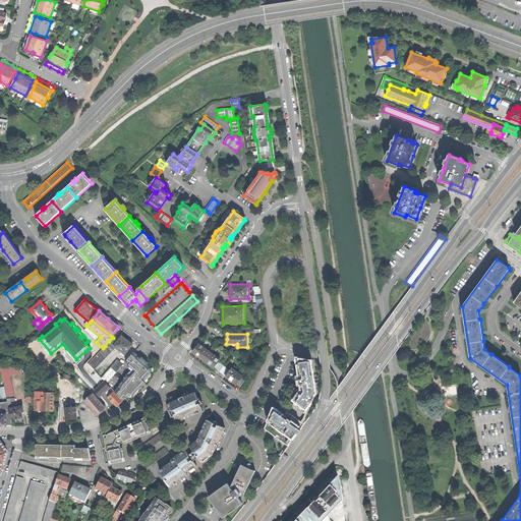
[(122,336),(114,346),(115,347),(125,354),(133,344),(127,340),(122,336)]
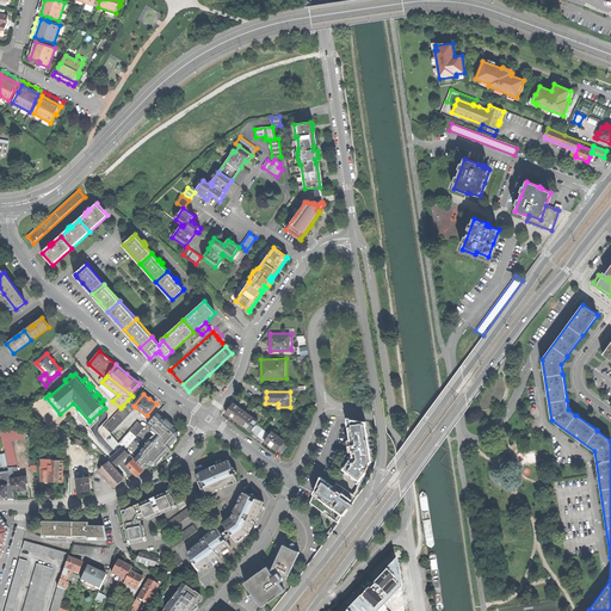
[(128,400),(123,406),(130,413),(135,407),(134,406),(128,400)]
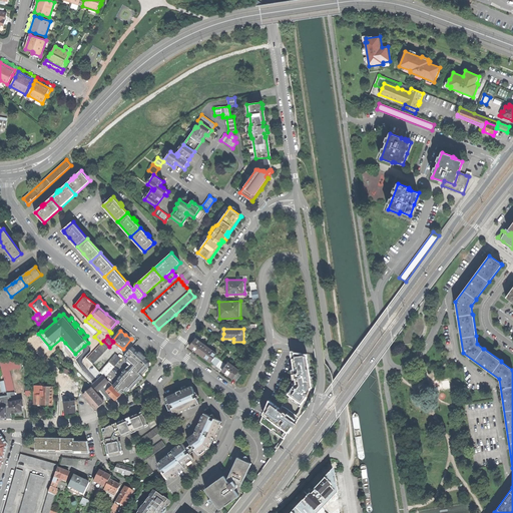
[(200,355),(206,347),(195,339),(189,347),(192,349),(192,348),(194,350),(196,351),(196,352),(200,355)]
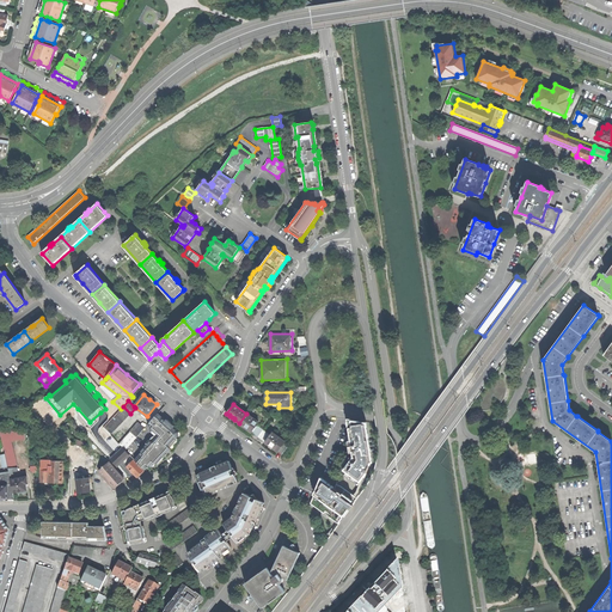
[(130,414),(123,407),(121,409),(103,427),(110,434),(130,414)]
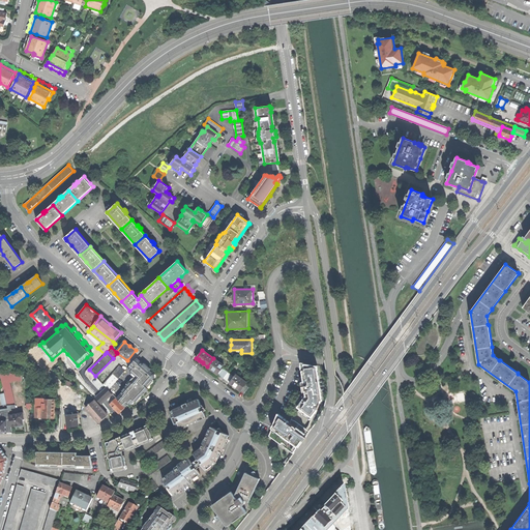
[(118,401),(126,407),(129,403),(131,405),(141,394),(147,387),(146,386),(155,376),(137,358),(128,367),(137,375),(134,378),(133,378),(130,380),(130,381),(133,384),(118,401)]
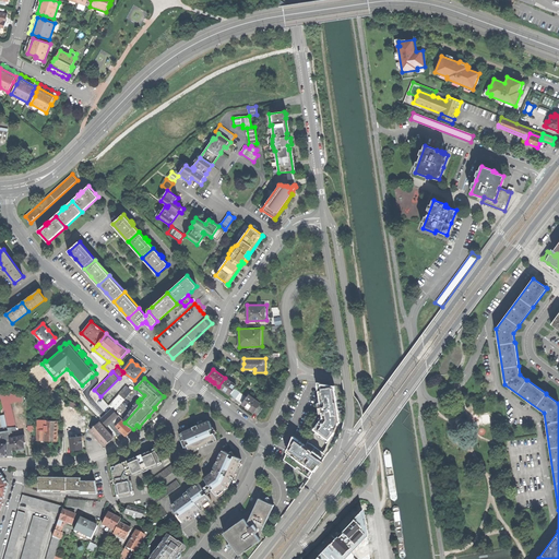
[(223,390),(223,389),(225,391),(227,392),(227,393),(230,395),(235,389),(236,387),(225,378),(218,387),(223,390)]
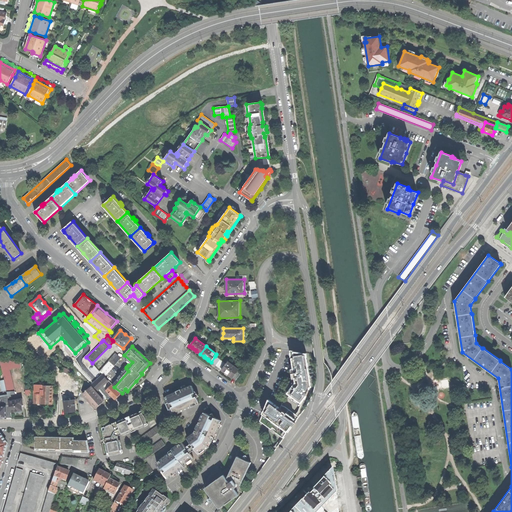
[(288,394),(286,397),(299,408),(302,405),(302,404),(308,397),(310,392),(312,388),(307,353),(293,350),(291,350),(292,358),(293,364),(295,373),(295,377),(296,381),(296,382),(288,394)]
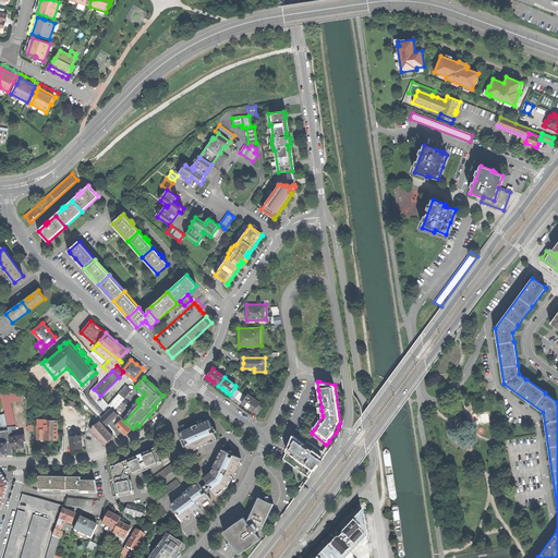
[(109,404),(114,410),(132,390),(125,385),(109,404)]
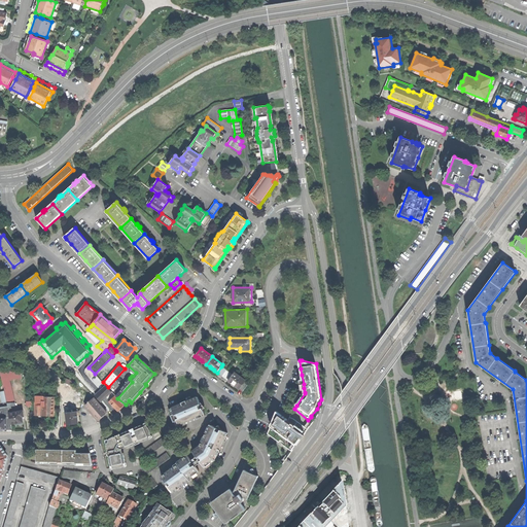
[(7,401),(8,406),(11,406),(15,406),(9,380),(7,371),(0,370),(0,372),(2,379),(5,391),(7,401)]
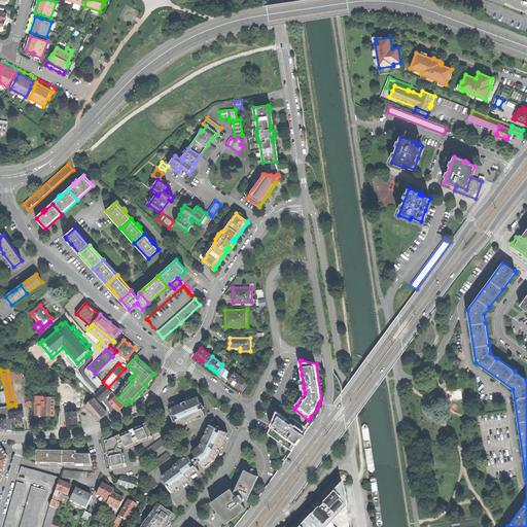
[(7,371),(9,380),(12,378),(21,379),(21,372),(7,371)]
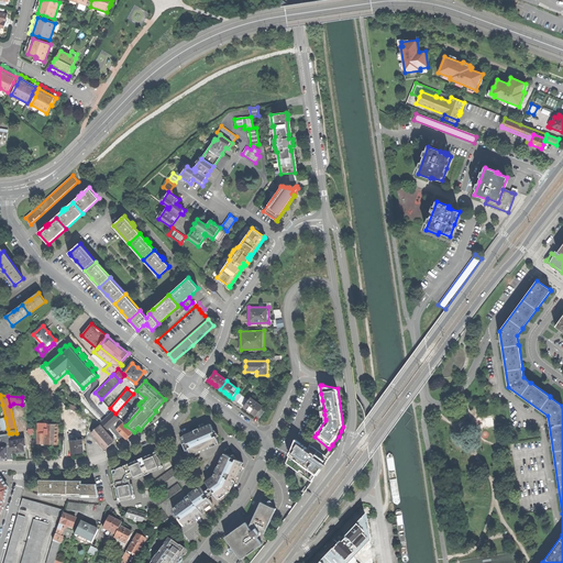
[(249,400),(244,407),(246,409),(247,408),(250,410),(252,411),(251,412),(255,416),(262,407),(251,398),(249,400)]
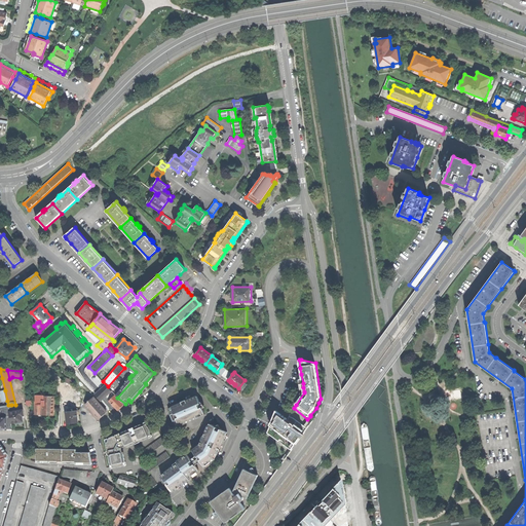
[(95,395),(101,401),(111,390),(106,384),(95,395)]
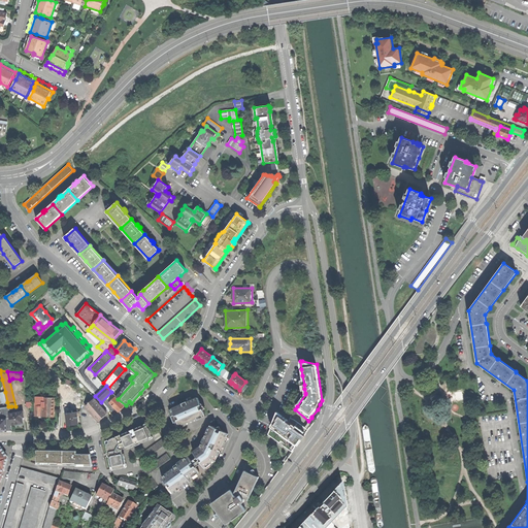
[(46,417),(54,417),(55,398),(42,397),(41,417),(46,417)]
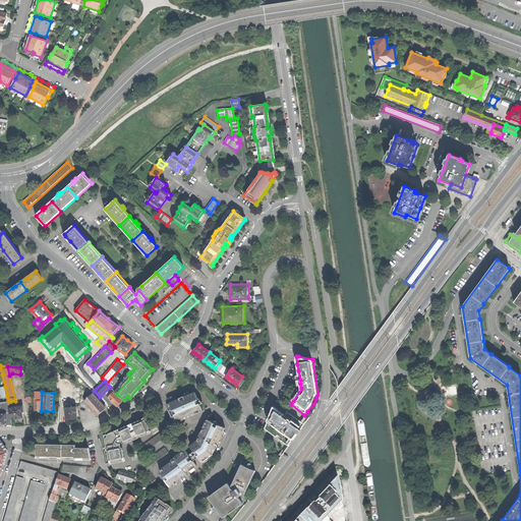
[(108,397),(117,406),(119,404),(123,401),(114,392),(108,397)]
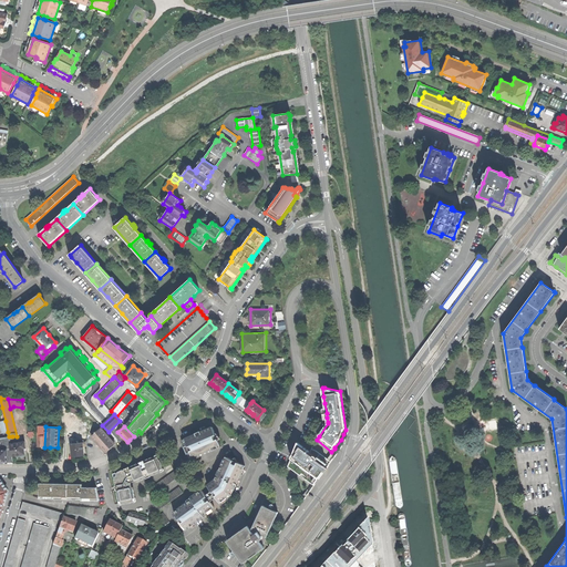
[(191,437),(191,436),(183,439),(185,442),(186,445),(184,446),(187,453),(189,453),(192,459),(197,456),(198,456),(197,453),(200,452),(202,454),(213,450),(213,447),(220,444),(218,440),(215,433),(213,426),(200,432),(196,434),(193,434),(194,436),(191,437)]
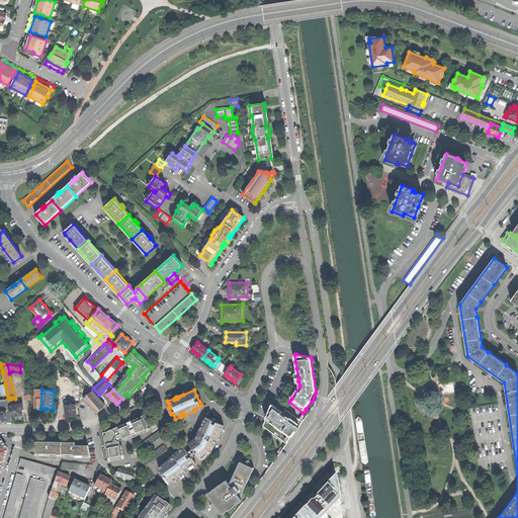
[(84,399),(97,414),(101,410),(105,406),(92,392),(84,399)]
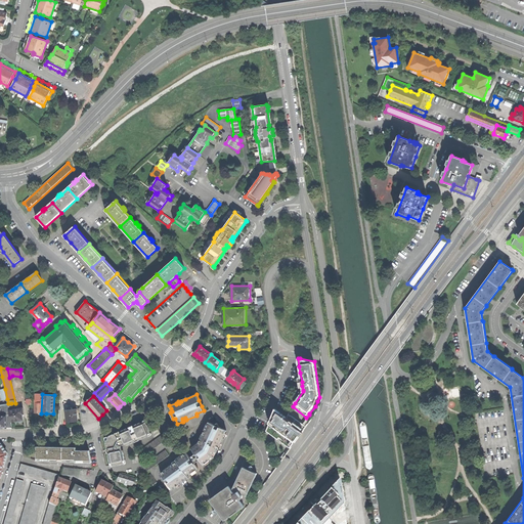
[(0,428),(3,428),(13,428),(11,422),(9,410),(9,406),(8,403),(7,399),(3,400),(3,404),(0,404),(0,428)]
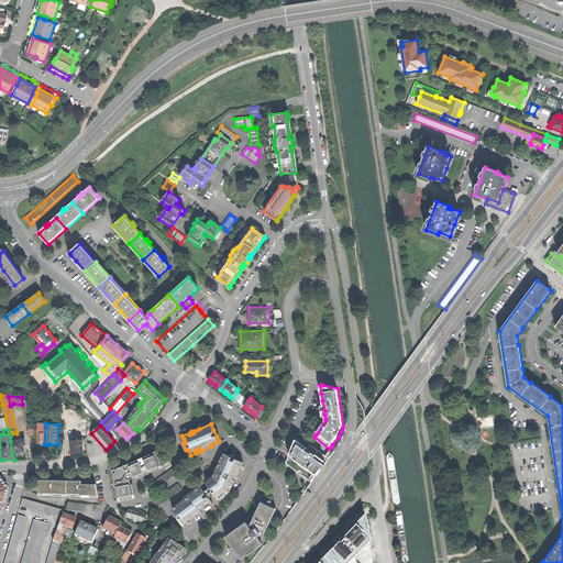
[(10,441),(12,453),(19,452),(25,451),(24,445),(26,445),(25,439),(10,441)]
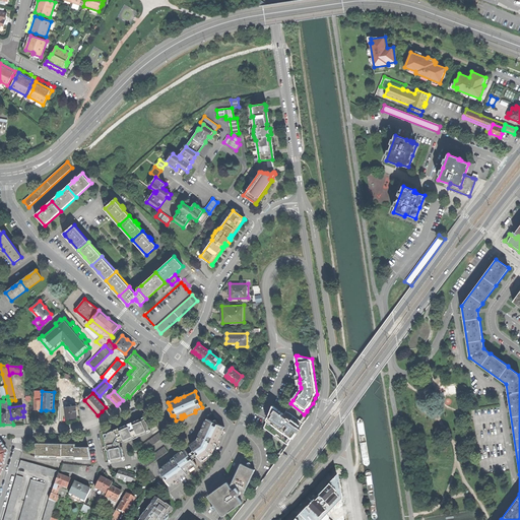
[(65,407),(67,418),(71,418),(77,417),(76,409),(76,406),(72,406),(72,405),(70,405),(70,407),(65,407)]
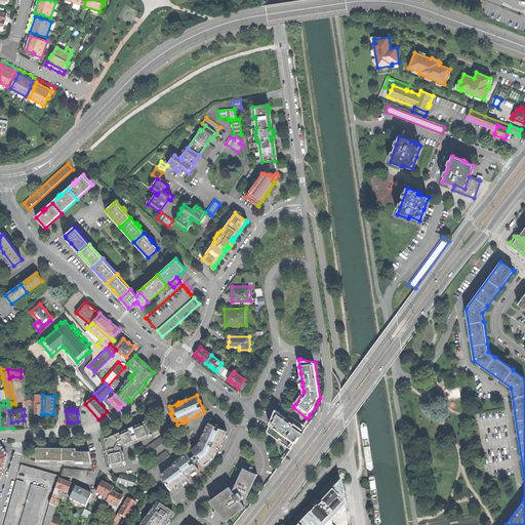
[(303,433),(304,432),(304,431),(307,428),(293,417),(289,416),(288,417),(288,420),(286,418),(287,417),(276,409),(271,421),(270,425),(267,432),(276,439),(277,437),(281,440),(279,441),(288,448),(289,447),(290,448),(291,447),(294,443),(299,436),(303,433)]
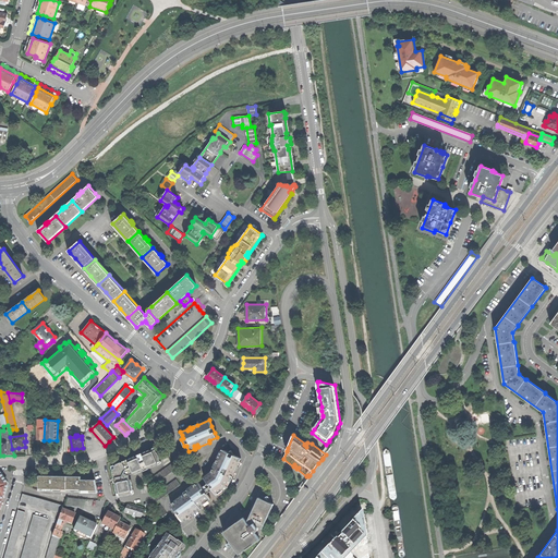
[(119,493),(120,496),(123,495),(129,494),(132,494),(132,489),(130,480),(129,475),(133,473),(143,470),(143,469),(147,466),(148,468),(158,463),(157,462),(160,461),(159,458),(157,452),(156,450),(156,449),(153,450),(143,455),(142,455),(141,453),(140,453),(140,455),(138,455),(138,456),(138,457),(129,461),(123,462),(116,466),(114,469),(116,477),(114,478),(114,480),(114,481),(116,481),(116,482),(117,482),(119,493)]
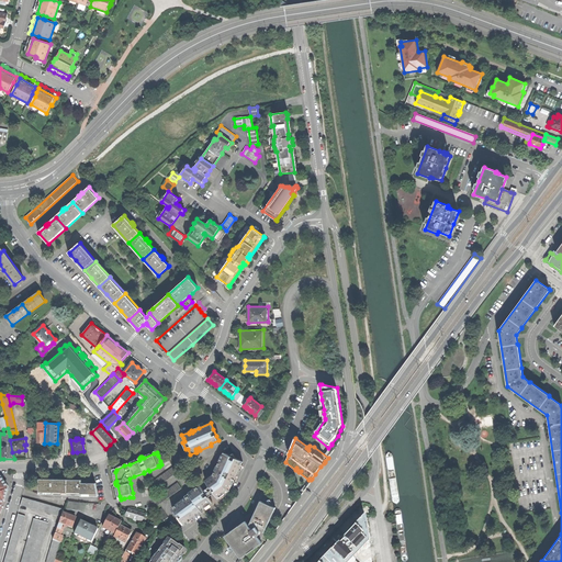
[(216,469),(217,470),(225,453),(224,452),(216,469)]
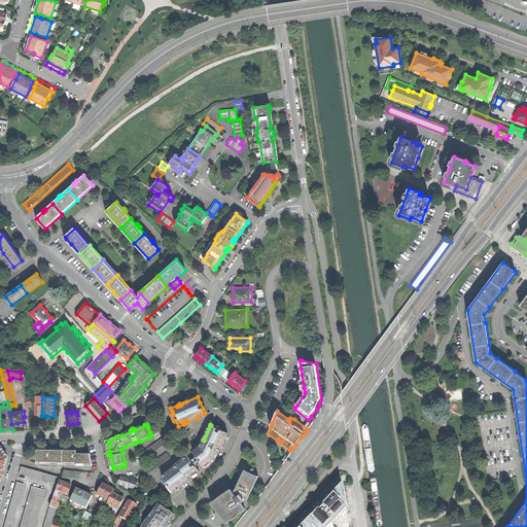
[(222,444),(224,440),(226,435),(227,432),(221,429),(215,427),(211,425),(204,441),(203,444),(196,449),(192,451),(196,455),(198,456),(201,461),(202,463),(204,467),(208,465),(211,462),(210,461),(214,458),(215,454),(217,455),(219,451),(221,447),(218,446),(220,443),(222,444)]
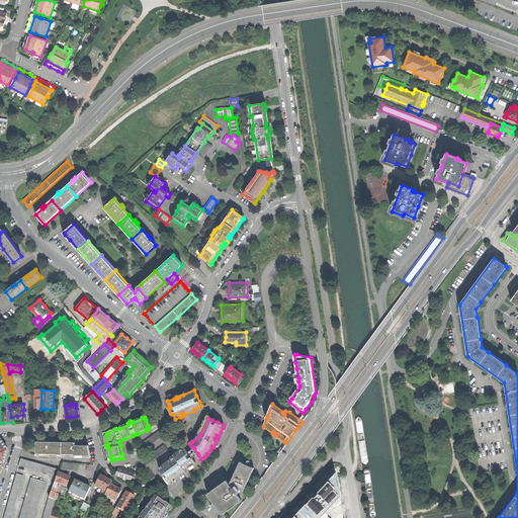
[(141,443),(143,450),(164,434),(160,429),(159,430),(141,443)]
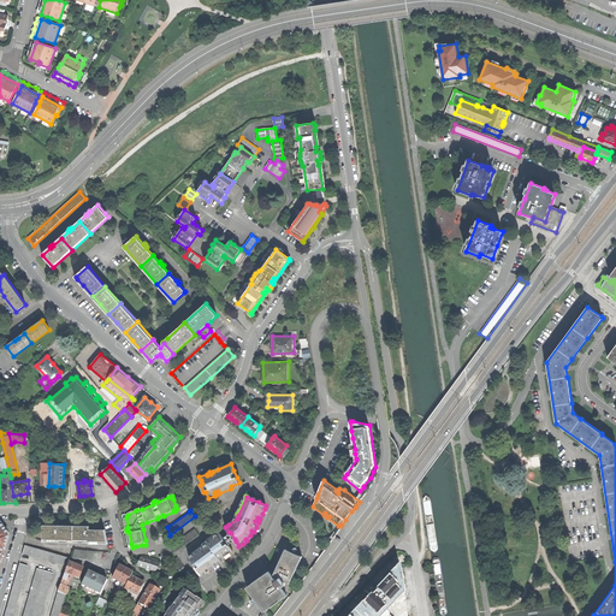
[(237,519),(238,515),(237,514),(235,517),(227,522),(229,525),(237,519)]
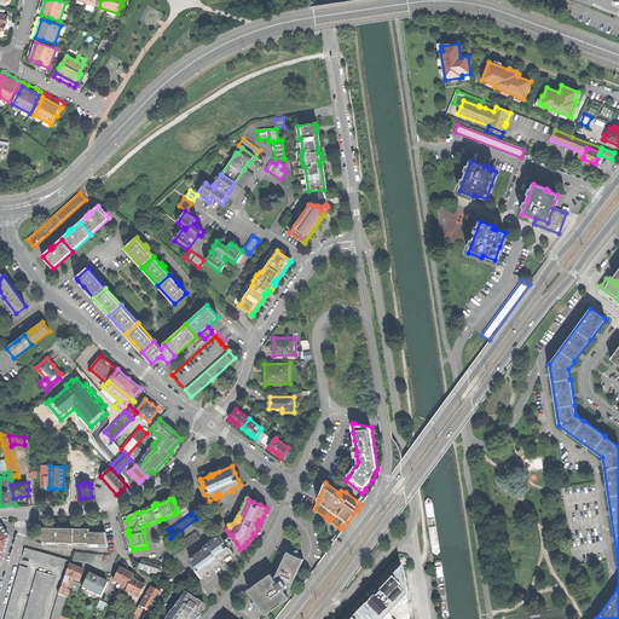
[(44,527),(44,544),(90,545),(90,547),(108,547),(105,532),(90,532),(90,528),(79,528),(55,528),(44,527)]
